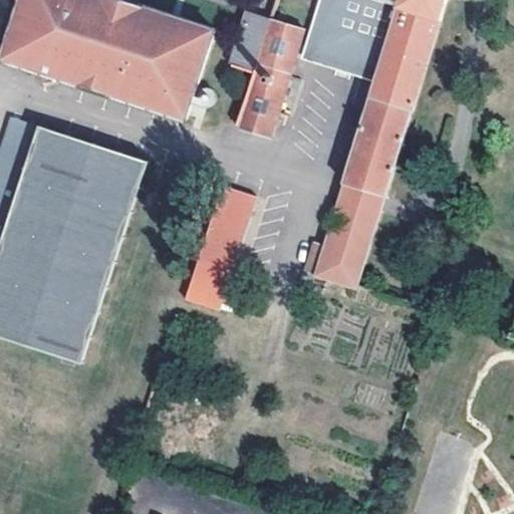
[(216,28),(129,0),(26,0),(7,61),(187,117),(216,28)]
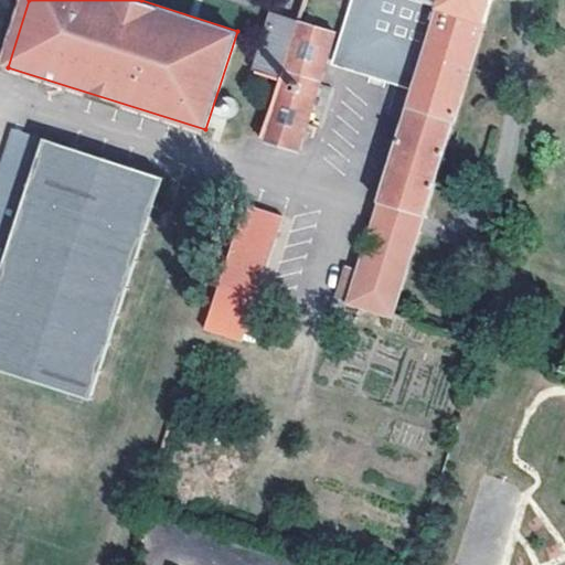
[(361,0),(342,63),(401,81),(405,67),(422,73),(417,86),(359,274),(348,270),(339,299),(394,318),(493,0),(361,0)]
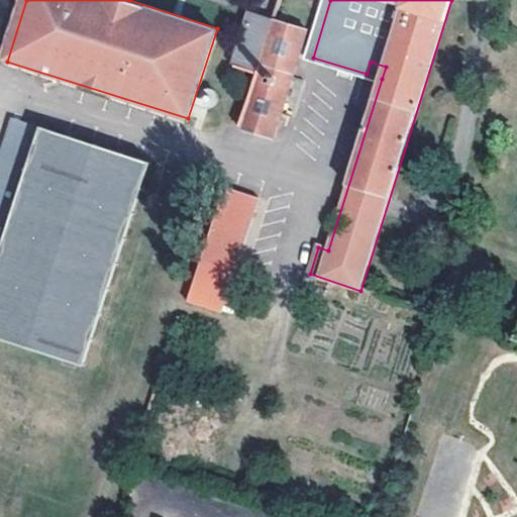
[(233,64),(257,70),(239,127),(275,138),(308,31),(274,20),(249,12),(233,64)]
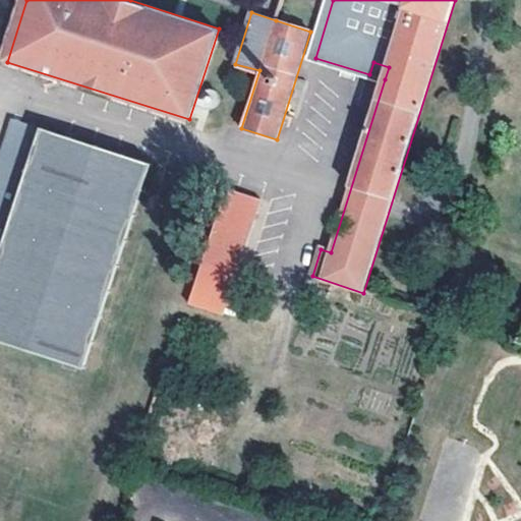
[(373,62),(369,74),(385,79),(389,67),(373,62)]
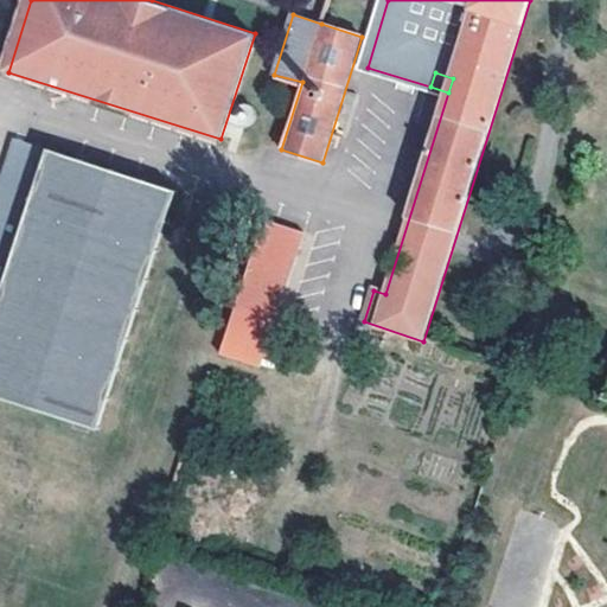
[(0,394),(97,426),(176,192),(17,138),(0,186),(0,394)]
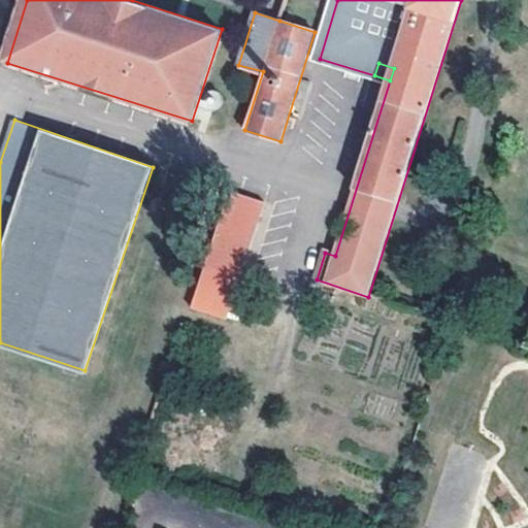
[(240,256),(250,259),(268,201),(233,191),(232,193),(229,192),(227,200),(230,201),(215,248),(240,256)]
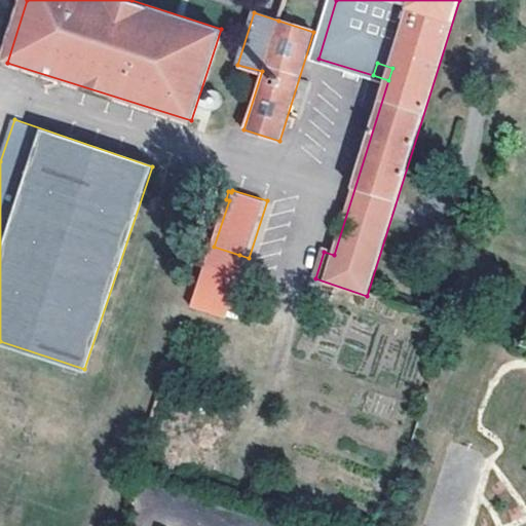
[(249,258),(239,255),(214,247),(194,306),(229,317),(249,258)]
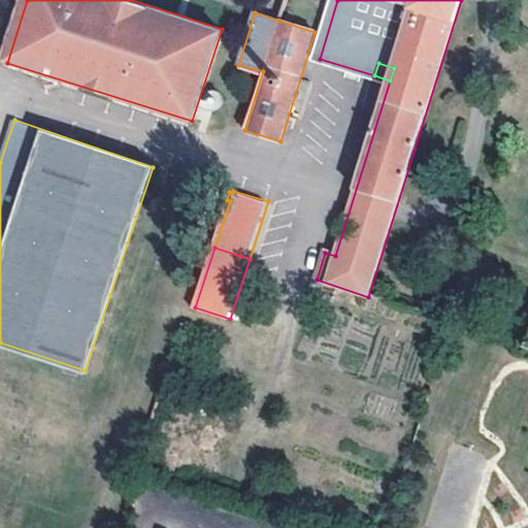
All buildings are outlined.
